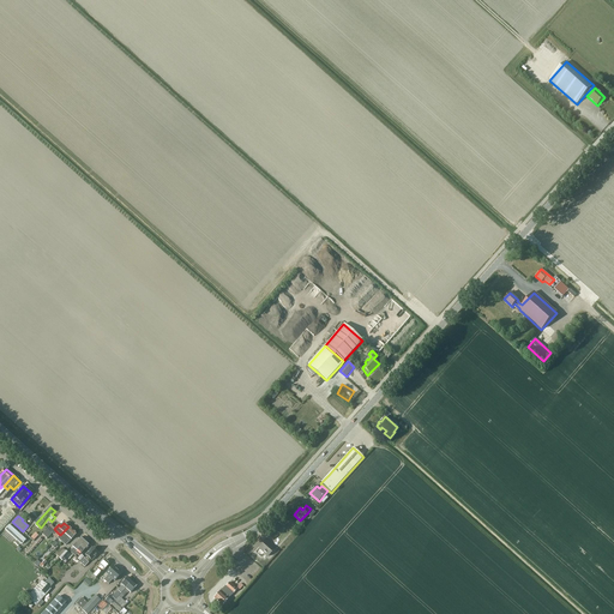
[(10,525),(5,530),(22,545),(25,540),(10,525)]
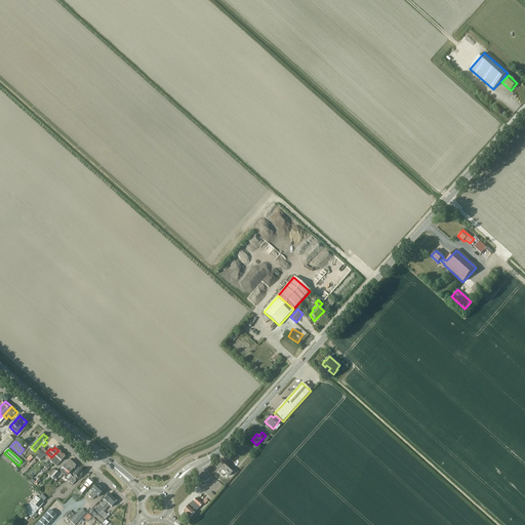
[(41,460),(46,454),(42,450),(36,456),(41,460)]
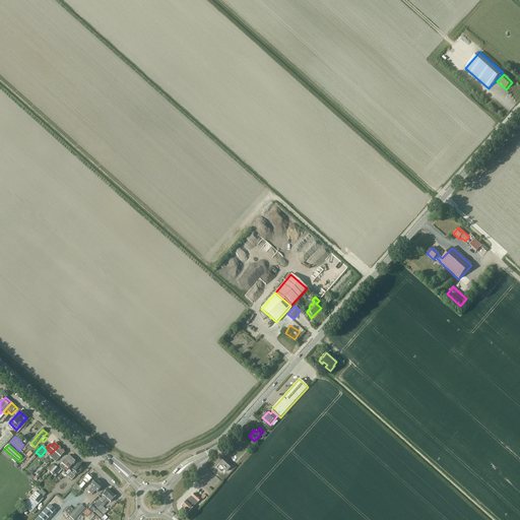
[(58,446),(51,453),(49,456),(53,459),(61,449),(58,446)]
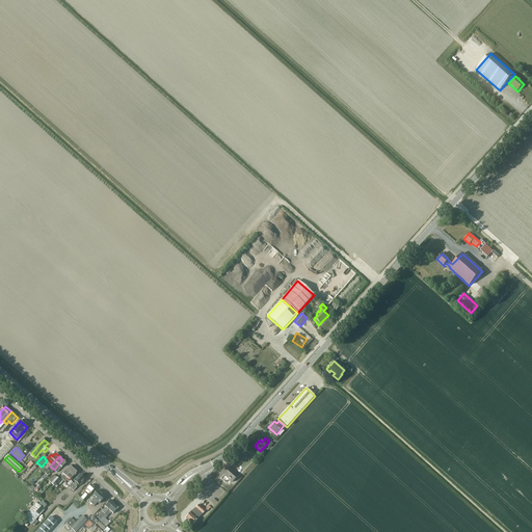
[(62,459),(54,470),(57,473),(62,467),(63,467),(67,462),(62,459)]
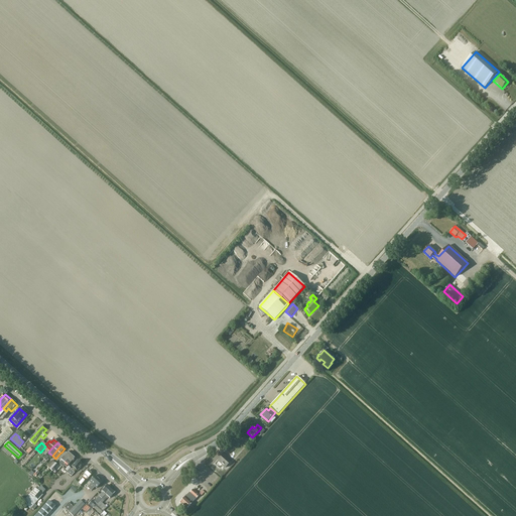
[(33,450),(21,463),(24,466),(36,454),(33,450)]
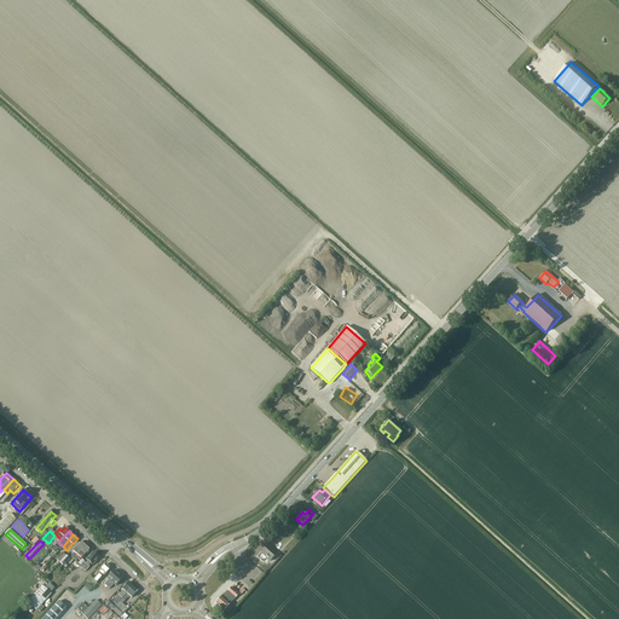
[(71,556),(73,557),(74,560),(86,547),(82,542),(75,549),(76,550),(71,556)]
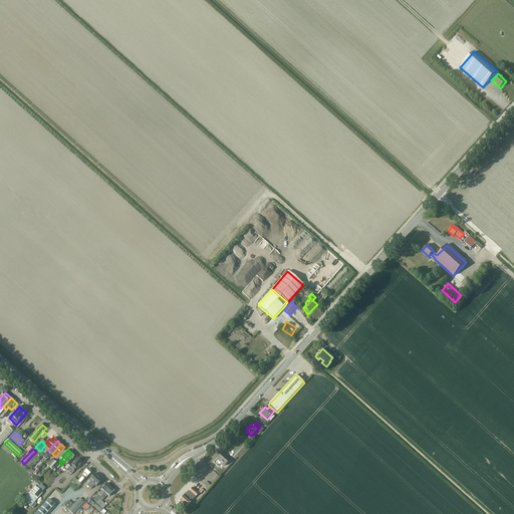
[(230,460),(222,453),(217,459),(225,466),(230,460)]
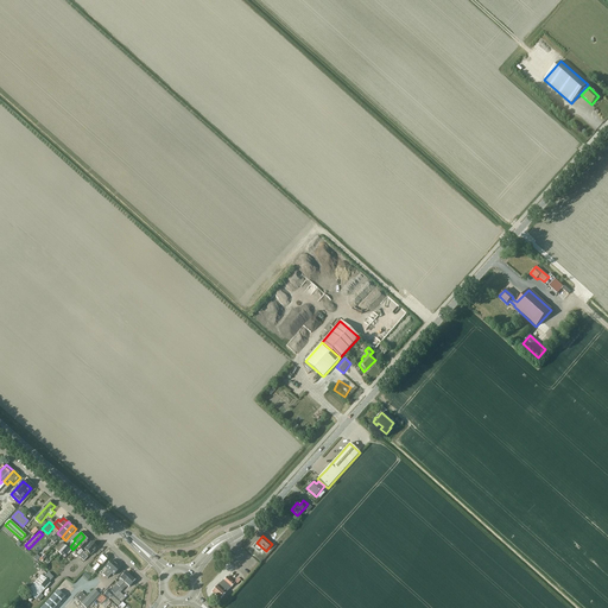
[(89,540),(84,537),(73,550),(74,550),(77,546),(81,549),(81,550),(89,540)]
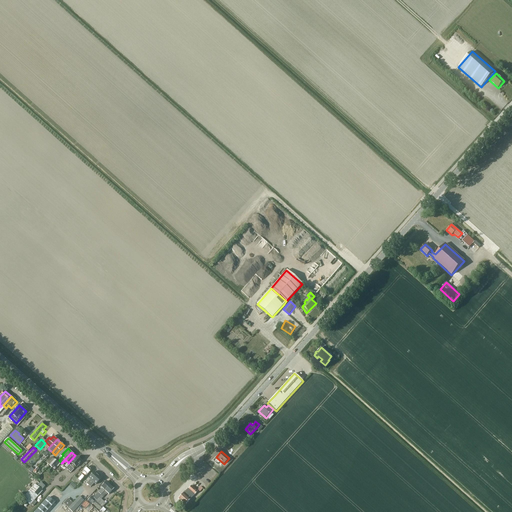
[(52,456),(47,462),(53,468),(58,462),(52,456)]
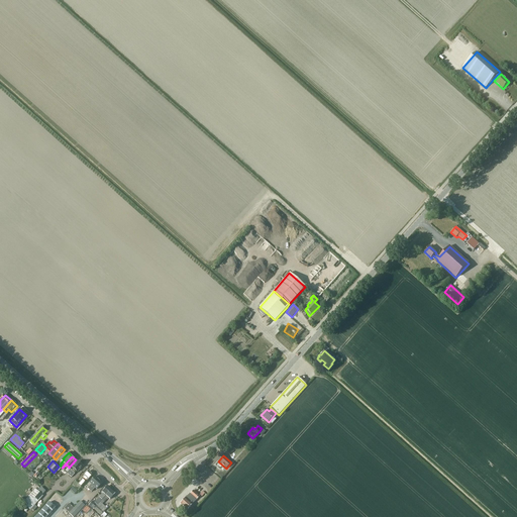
[(78,472),(83,466),(78,460),(72,468),(74,469),(72,471),(71,470),(68,473),(72,477),(77,471),(78,472)]
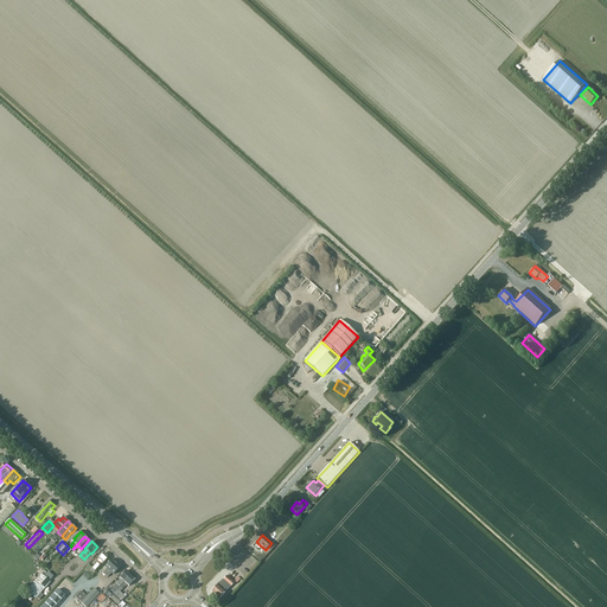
[(101,566),(108,557),(104,553),(96,562),(97,562),(91,568),(88,564),(84,569),(91,576),(95,573),(101,566)]
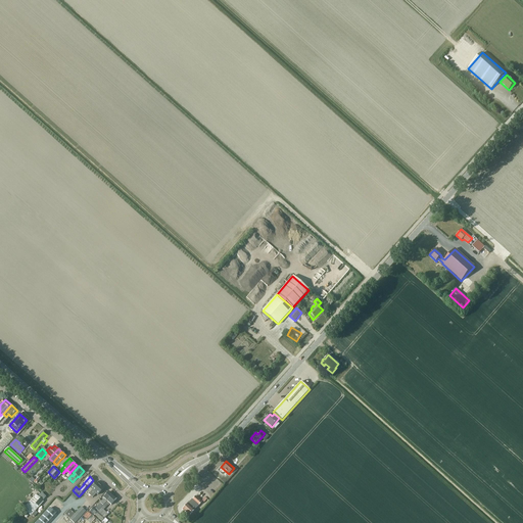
[(93,489),(89,493),(91,495),(93,497),(97,493),(99,495),(104,489),(100,485),(96,481),(90,487),(93,489)]
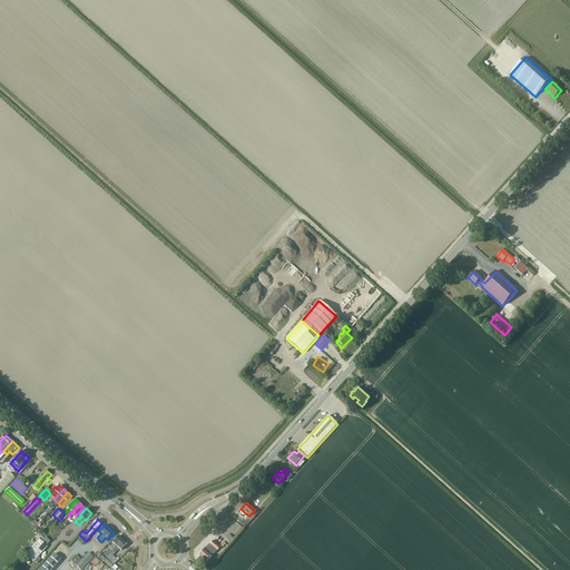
[(109,548),(112,551),(123,540),(118,536),(111,542),(114,544),(111,547),(111,546),(109,548)]
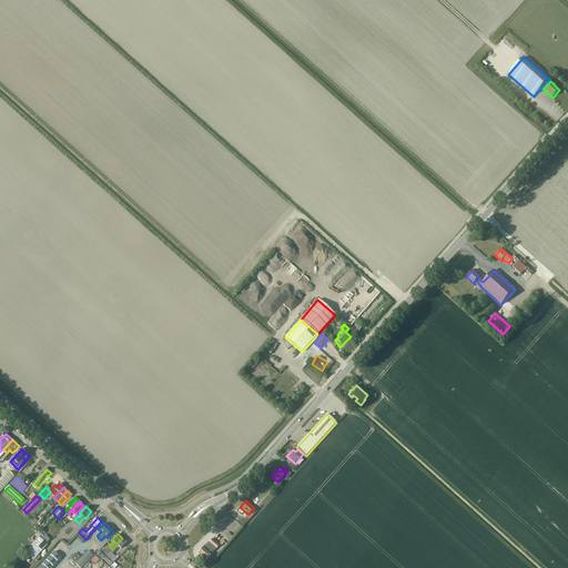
[(108,554),(102,559),(108,565),(112,560),(109,557),(119,547),(121,549),(127,543),(122,538),(112,549),(108,554)]
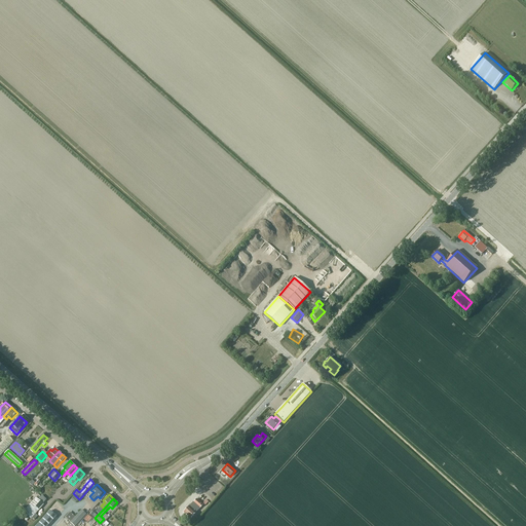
[(43,502),(39,499),(38,501),(35,499),(24,512),(30,518),(43,502)]
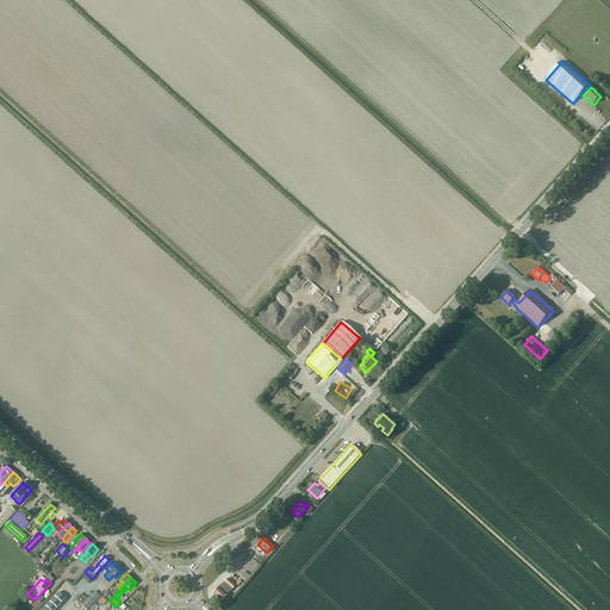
[(221,603),(235,586),(228,579),(224,584),(223,584),(221,586),(219,586),(212,595),(221,603)]
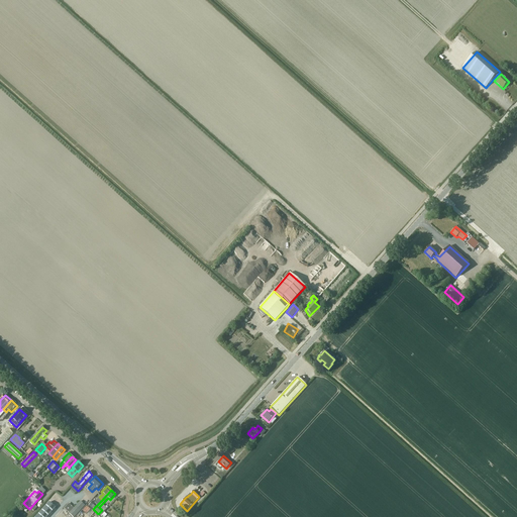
[(75,516),(91,499),(86,495),(74,508),(69,504),(65,508),(75,516)]
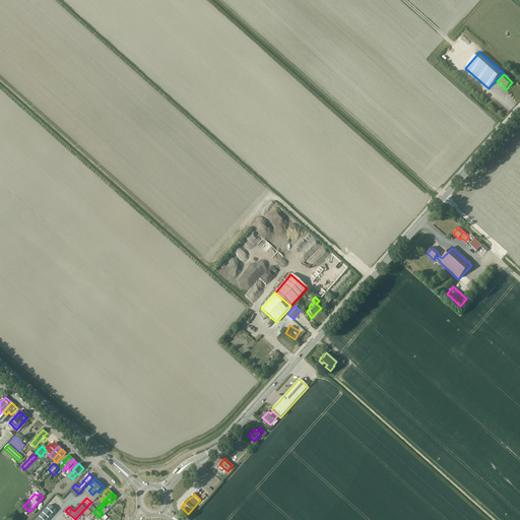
[(50,505),(36,519),(47,519),(56,511),(50,505)]
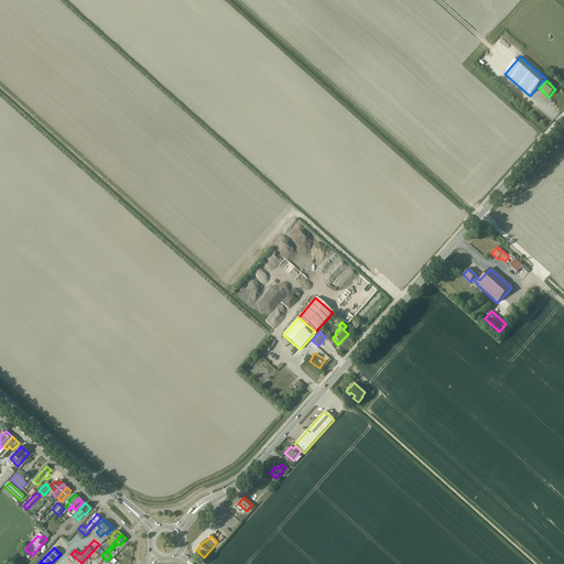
[(95,551),(90,556),(95,561),(99,555),(95,551)]
